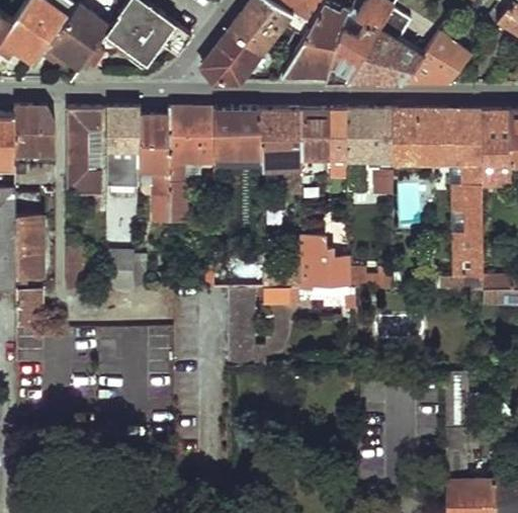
[(26,0),(10,23),(0,37),(0,44),(14,54),(33,66),(39,58),(67,18),(36,0),(26,0)]
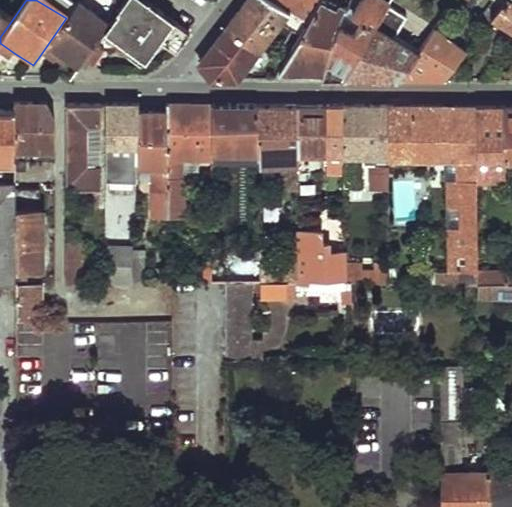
[(124,0),(108,23),(80,63),(89,68),(103,49),(112,55),(120,42),(147,59),(162,37),(181,50),(197,28),(149,0),(124,0)]
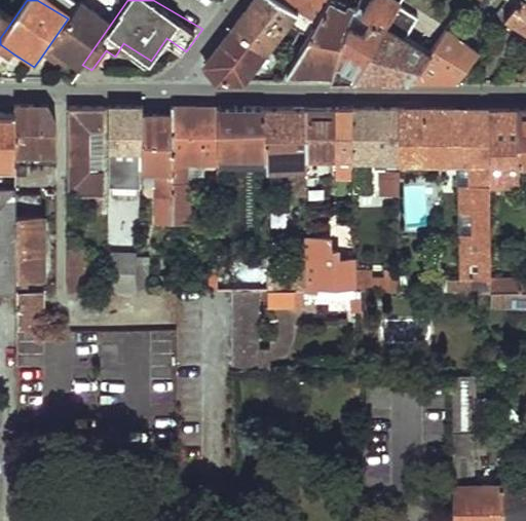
[(234,33),(263,54),(284,29),(294,35),(307,20),(275,2),(272,0),(258,0),(250,11),(234,33)]
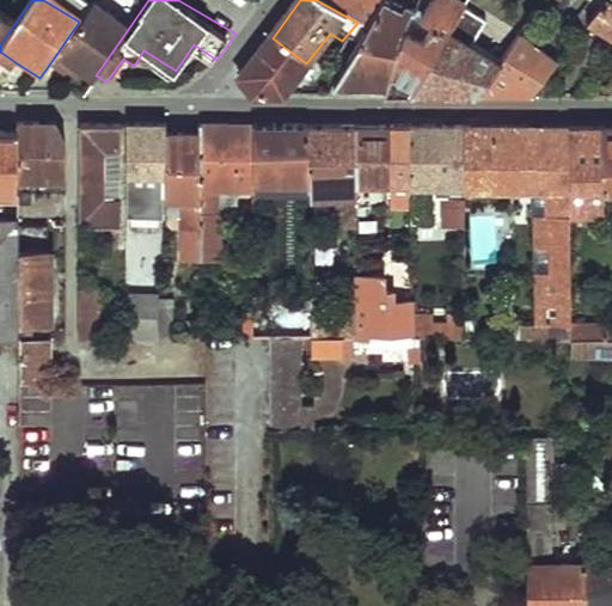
[(360,0),(322,0),(320,2),(357,23),(369,30),(383,7),(386,0),(366,0),(365,2),(360,0)]
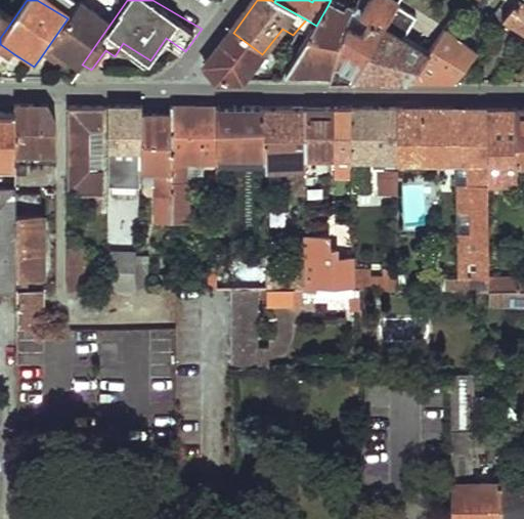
[(334,76),(331,84),(341,84),(353,84),(402,0),(387,0),(386,1),(383,0),(378,0),(365,18),(362,16),(348,47),(346,46),(334,76)]
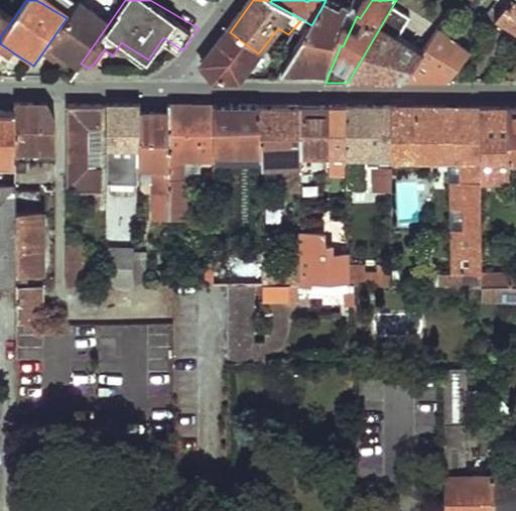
[(396,0),(348,83),(377,83),(401,84),(421,54),(398,37),(411,18),(408,16),(418,0),(396,0)]
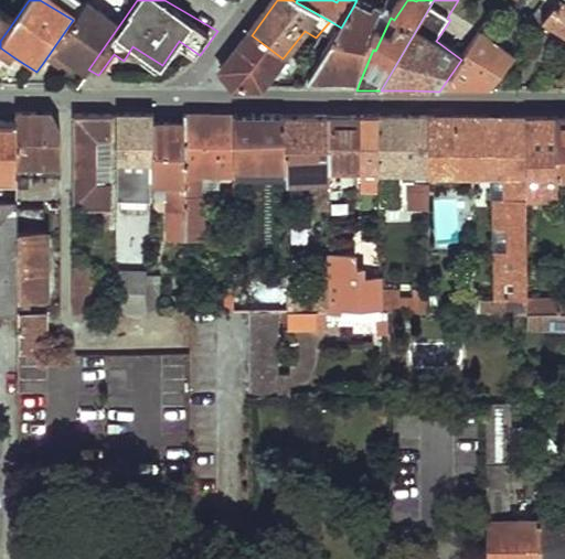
[(545,6),(534,19),(542,24),(544,21),(561,0),(542,0),(541,2),(545,6)]
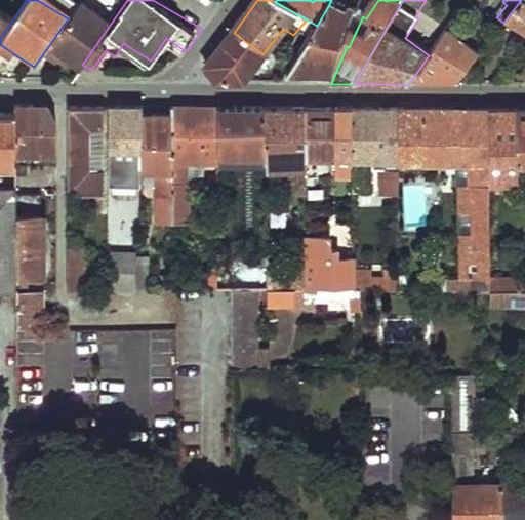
[(524,0),(521,0),(506,20),(524,32),(524,0)]
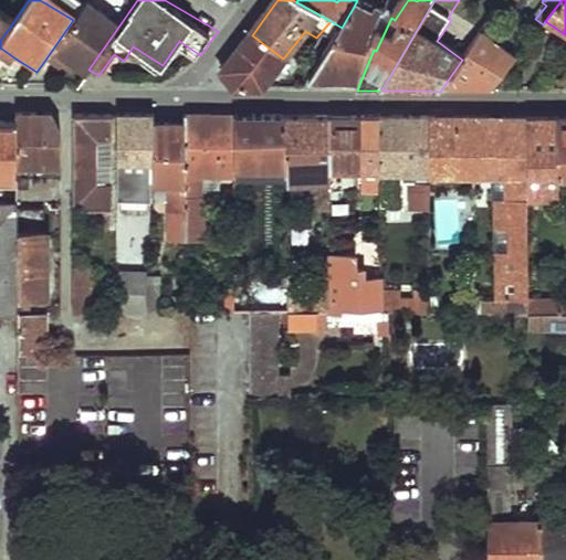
[(73,20),(43,63),(58,73),(60,70),(64,64),(73,70),(84,77),(88,70),(119,25),(86,4),(75,21),(73,20)]
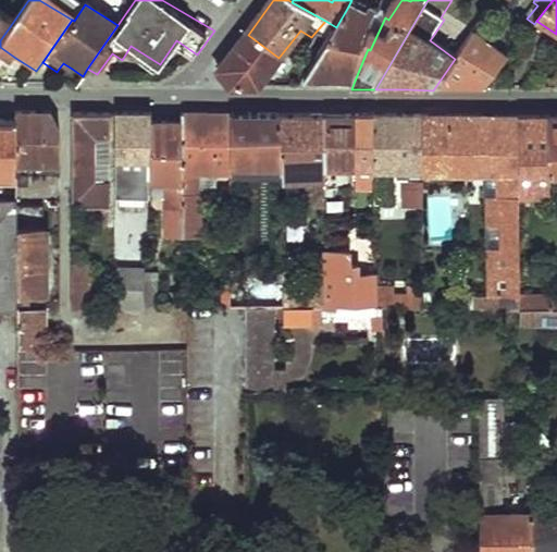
[(336,27),(305,80),(355,81),(368,49),(348,40),(363,13),(348,7),(336,27)]
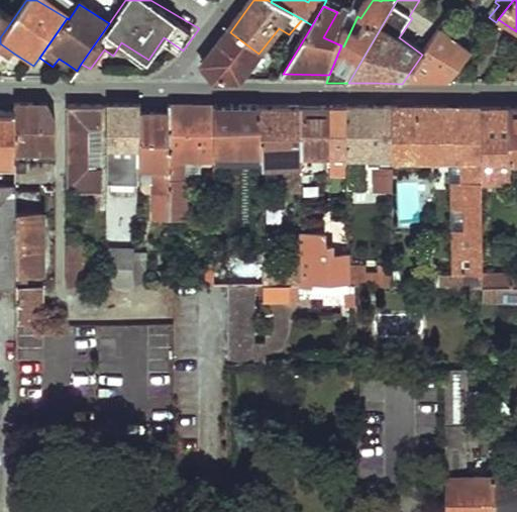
[(0,37),(10,23),(0,15),(0,37)]
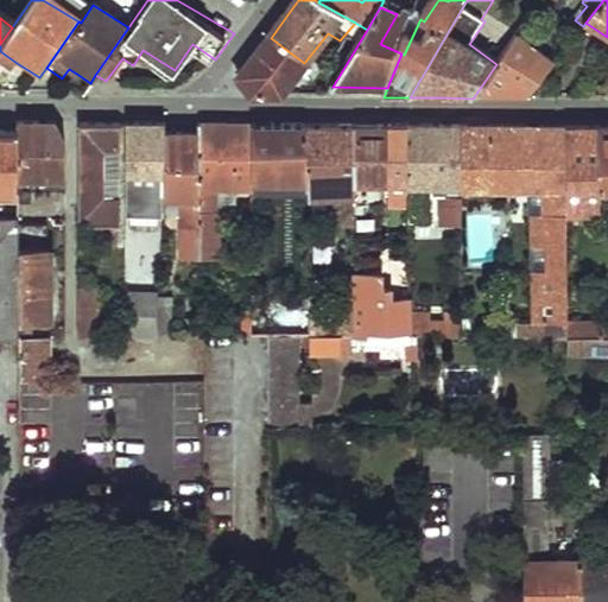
[(496,64),(473,99),(504,99),(530,99),(552,65),(524,44),(532,32),(524,26),(507,51),(499,62),(496,64)]
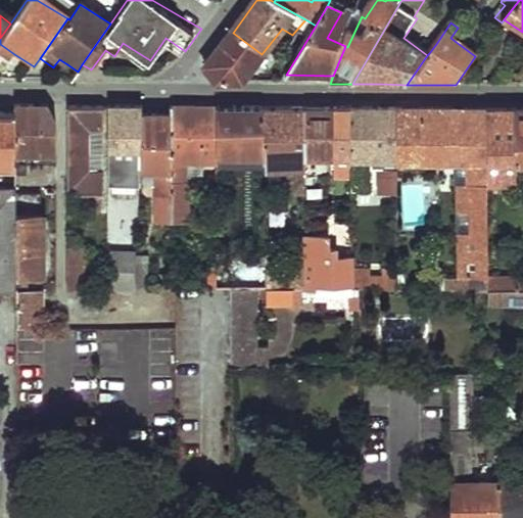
[(489,24),(480,38),(486,42),(496,29),(489,24)]
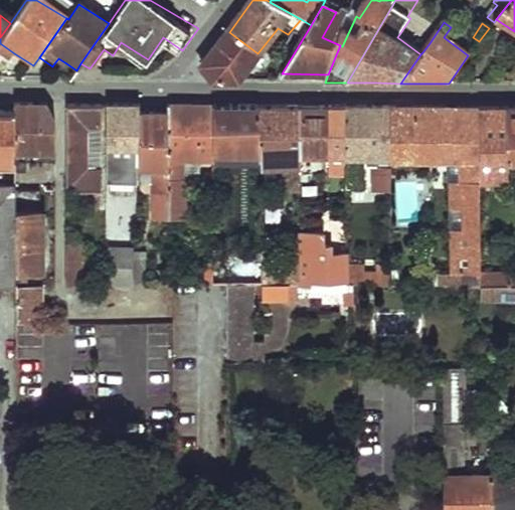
[(201,68),(213,81),(235,82),(258,53),(229,32),(201,68)]
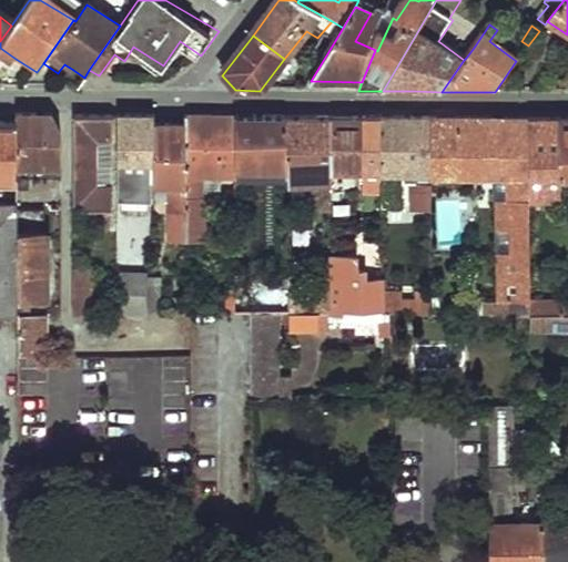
[(462,40),(455,49),(466,58),(474,48),(462,40)]
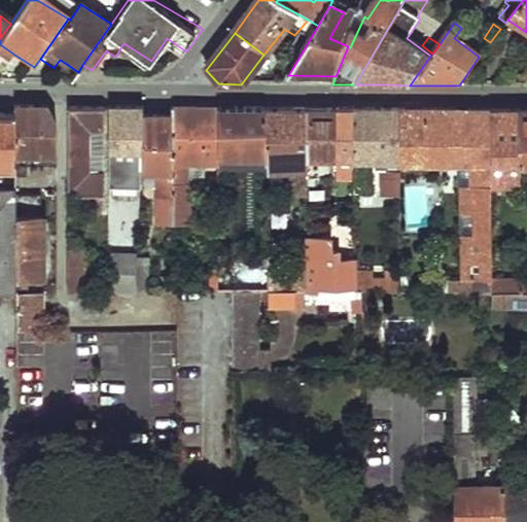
[(0,60),(7,65),(14,55),(0,44),(0,60)]
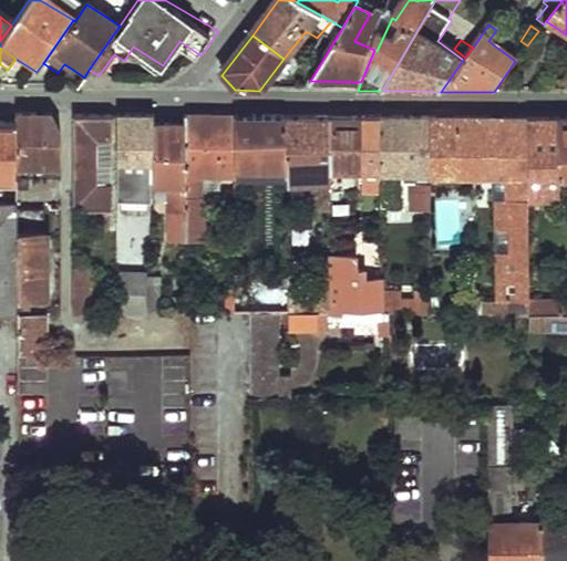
[(73,70),(64,64),(60,70),(69,75),(73,70)]
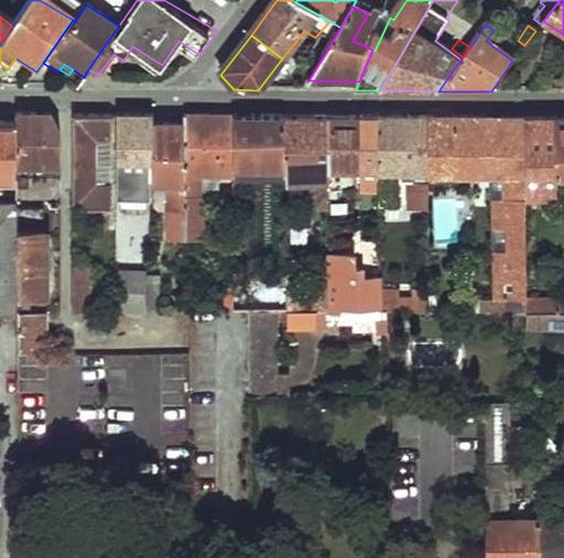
[(17,124),(18,165),(58,165),(61,127),(50,118),(30,118),(17,118),(17,124)]
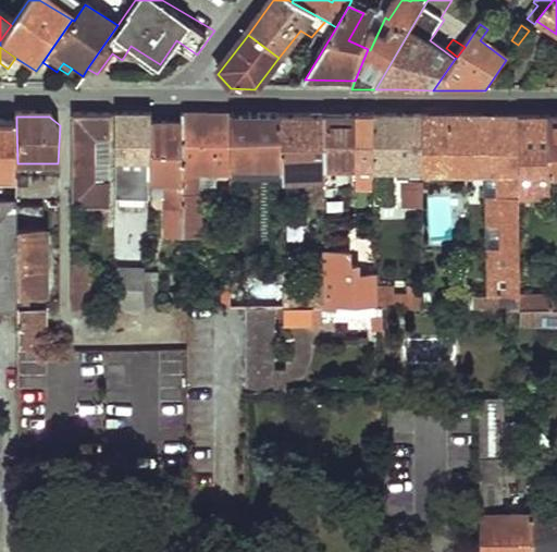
[(72,117),(71,210),(87,210),(86,221),(107,221),(107,210),(109,209),(109,187),(93,188),(93,176),(107,175),(108,164),(93,163),(93,139),(109,139),(109,117),(93,117),(72,117)]
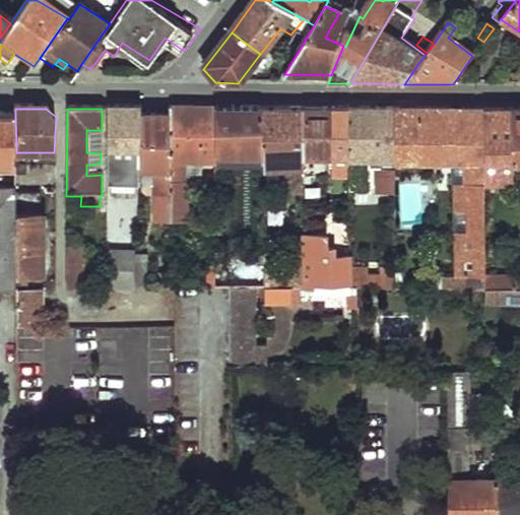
[(108,109),(107,172),(126,173),(126,176),(138,175),(139,165),(140,117),(140,109),(124,109),(108,109)]
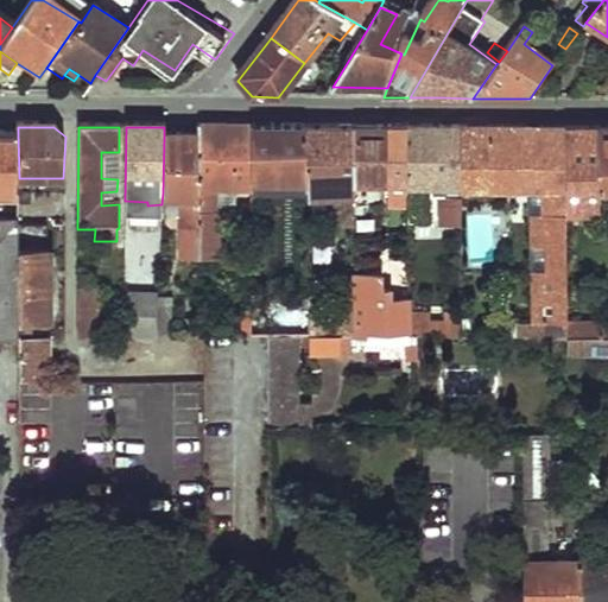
[(198,216),(198,264),(217,264),(219,214),(216,215),(217,191),(234,192),(235,184),(251,184),(251,178),(251,128),(229,128),(200,127),(200,137),(198,216)]
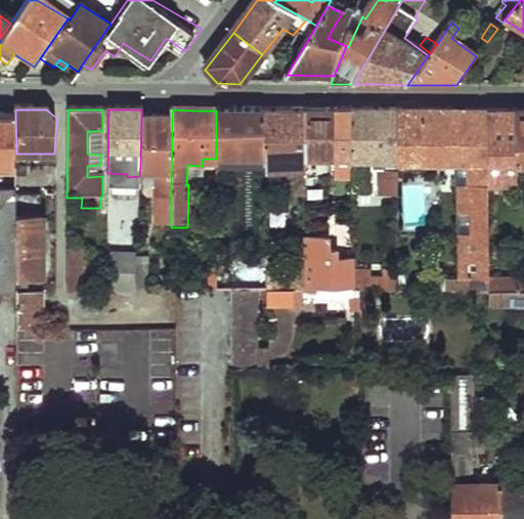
[(216,111),(216,154),(262,155),(261,111),(241,111),(216,111)]
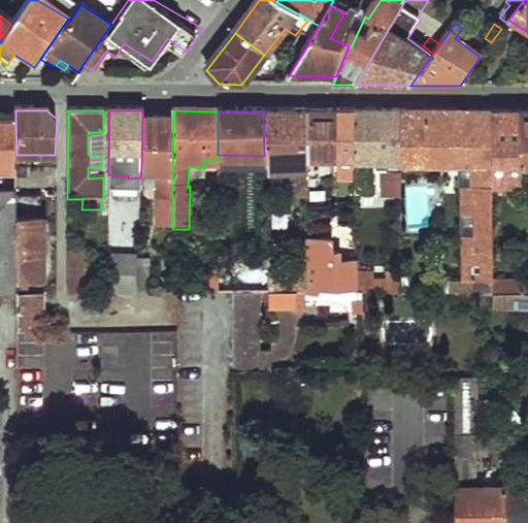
[(263,111),(264,156),(282,154),(282,151),(287,151),(288,166),(296,167),(296,183),(308,183),(308,180),(308,112),(287,111),(263,111)]
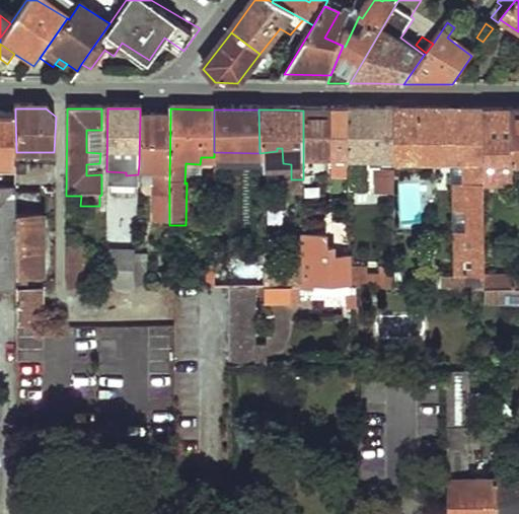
[(347,109),(324,109),(303,111),(303,176),(314,175),(314,159),(347,159),(347,109)]
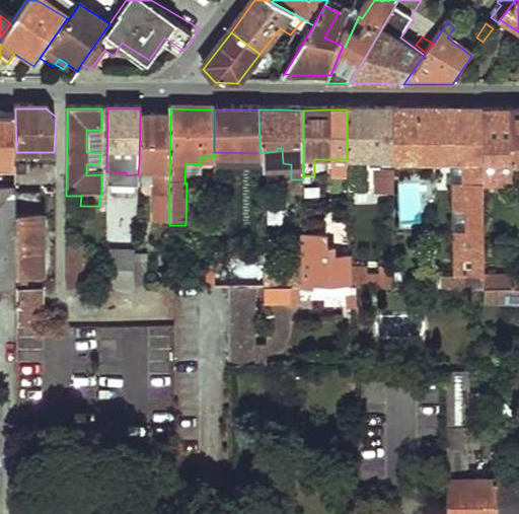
[(347,109),(347,159),(369,157),(370,151),(392,151),(392,111),(370,111),(347,109)]
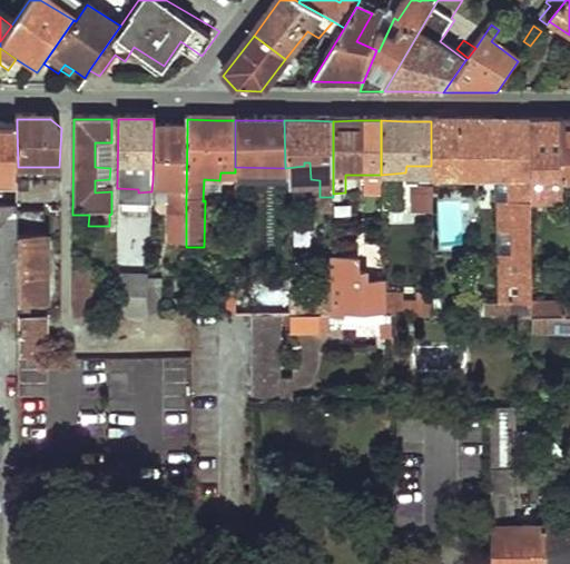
[(468,121),(431,121),(431,166),(431,178),(493,179),(513,179),(513,205),(507,205),(505,236),(512,236),(512,257),(507,258),(508,304),(508,318),(526,318),(532,319),(532,309),(532,303),(531,194),(531,121),(514,121),(468,121)]
